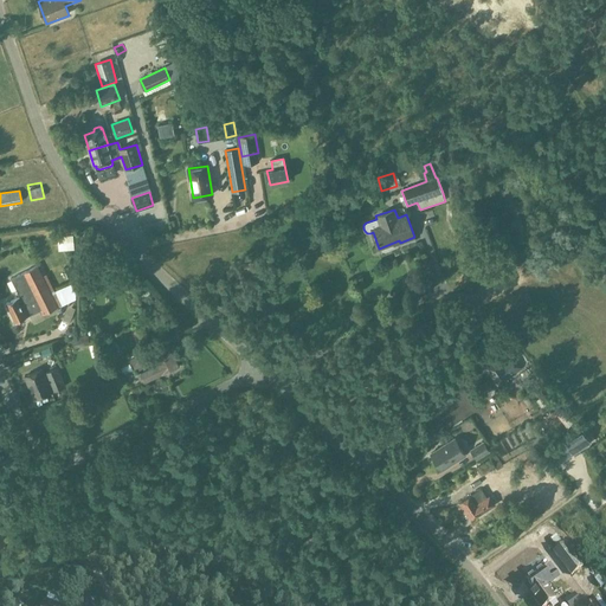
[(27,238),(1,240),(2,251),(28,247),(27,238)]
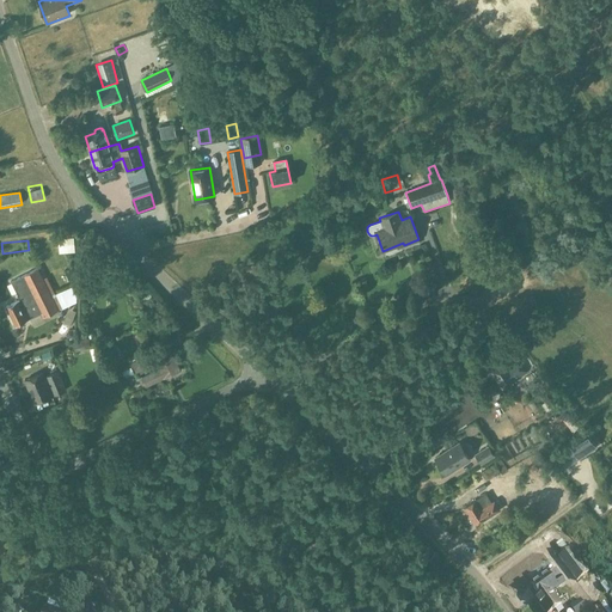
[(22,299),(17,301),(22,312),(26,310),(25,307),(36,303),(32,294),(50,285),(47,277),(43,279),(38,268),(12,282),(22,299)]
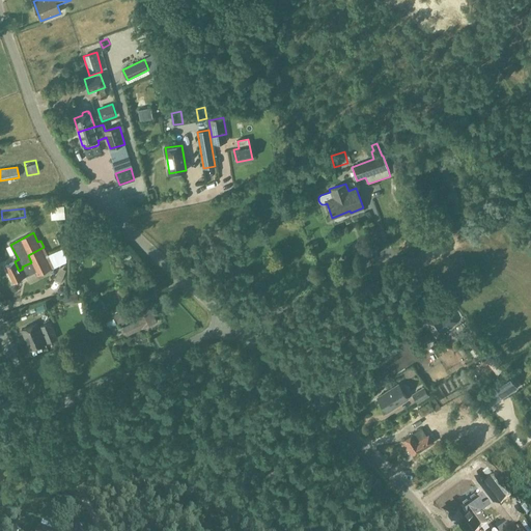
[(19,271),(15,261),(5,266),(14,282),(35,272),(36,275),(54,267),(49,256),(46,258),(45,256),(48,254),(44,247),(28,255),(31,262),(22,267),(23,269),(19,271)]
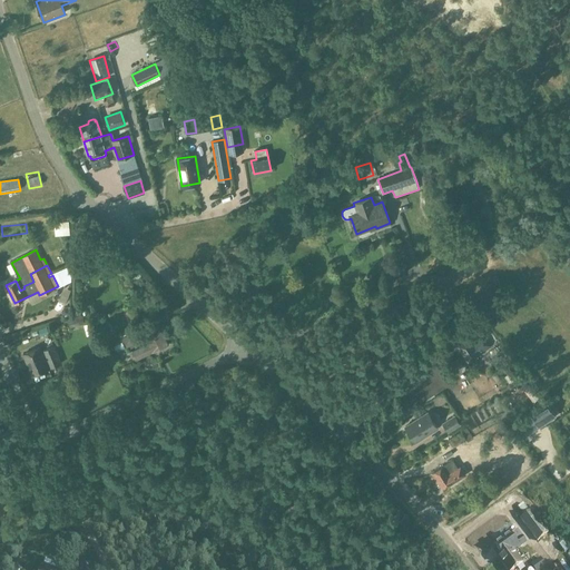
[(124,312),(131,327),(139,324),(131,308),(124,312)]
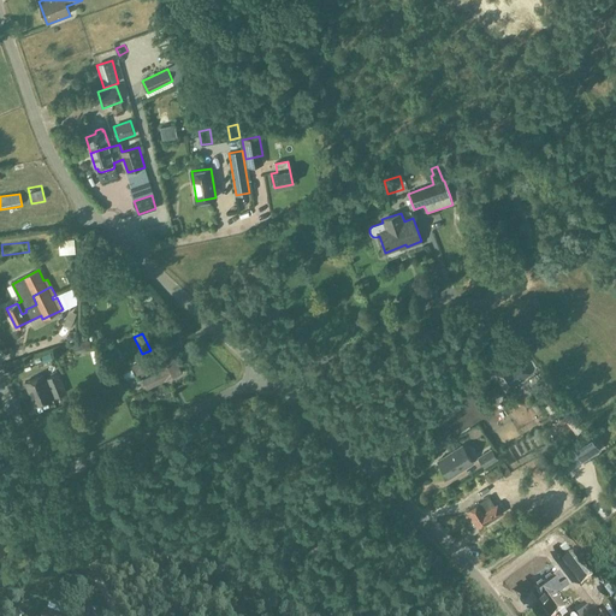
[(76,354),(92,350),(90,341),(73,344),(76,354)]
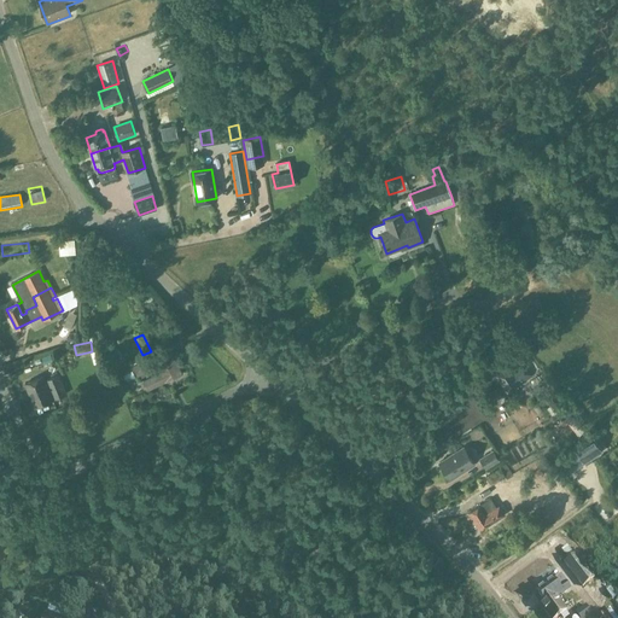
[(111,361),(115,362),(118,361),(121,356),(118,353),(115,351),(114,347),(109,349),(111,353),(109,356),(111,361)]
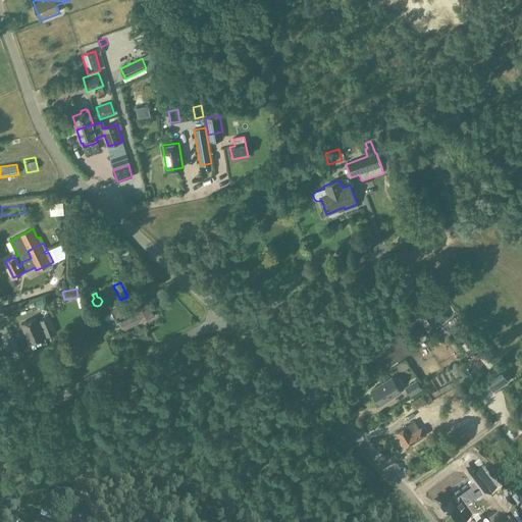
[(146,299),(132,306),(137,315),(121,322),(124,329),(153,315),(146,299)]
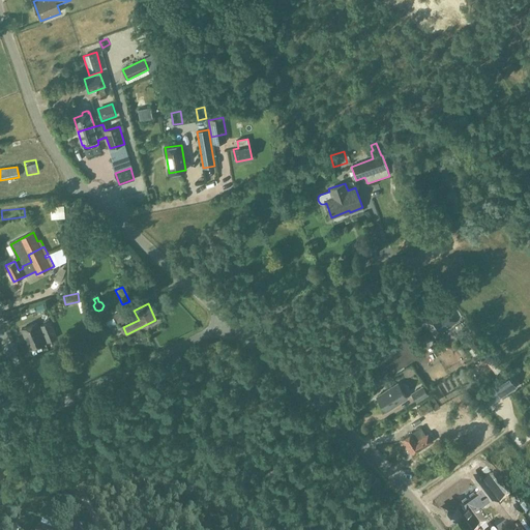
[(125,308),(114,314),(118,323),(129,317),(125,308)]
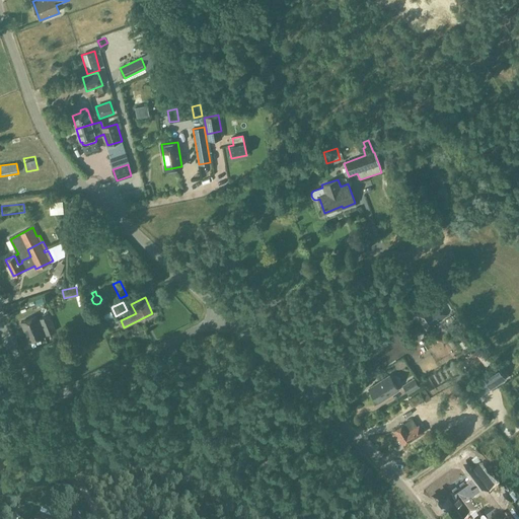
[(428,307),(421,311),(432,326),(446,315),(439,306),(431,311),(428,307)]
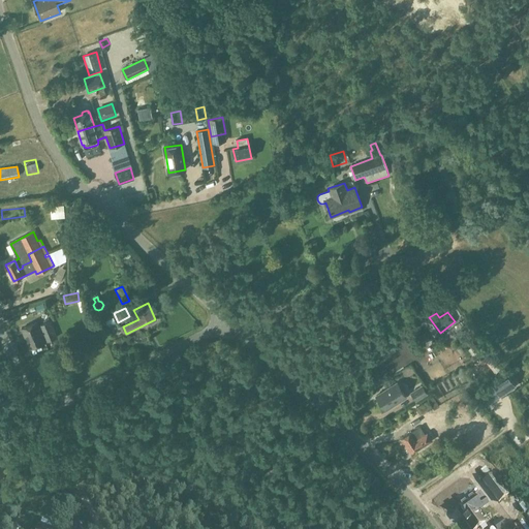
[(51,320),(38,325),(37,322),(22,329),(30,348),(57,337),(51,320)]
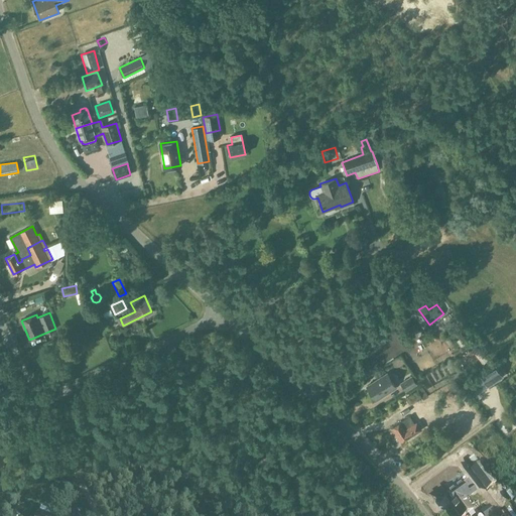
[(469,337),(459,321),(452,327),(463,342),(469,337)]
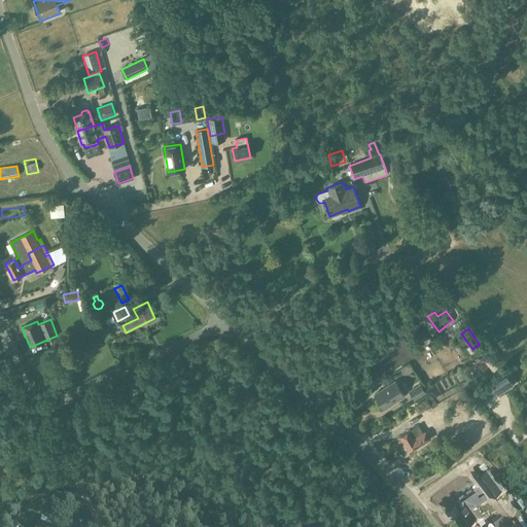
[(503,392),(514,385),(506,374),(496,381),(503,392)]
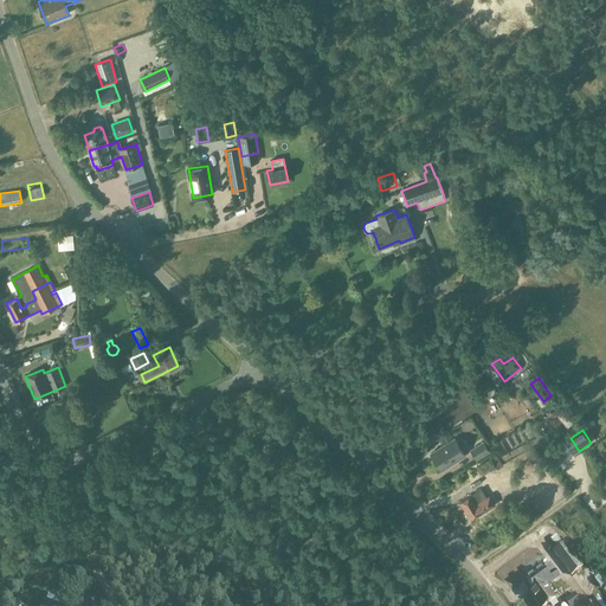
[(443,469),(466,453),(456,437),(432,452),(443,469)]
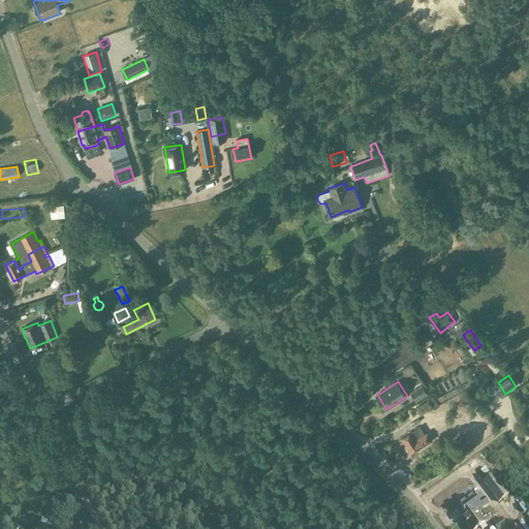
[(415,401),(428,394),(423,385),(410,393),(415,401)]
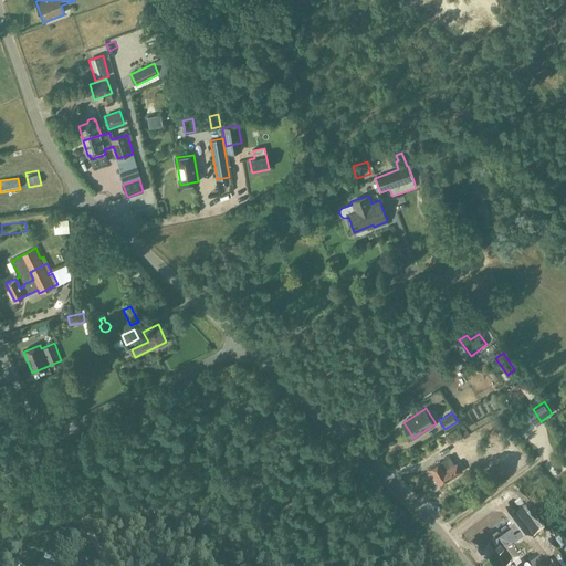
[(458,429),(446,436),(450,444),(463,437),(464,439),(470,436),(463,425),(458,428),(458,429)]
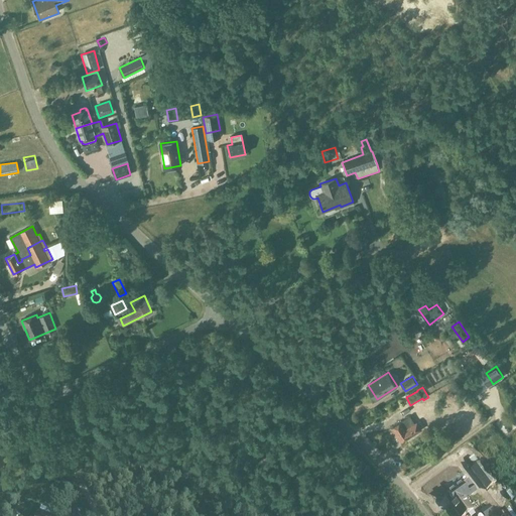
[(425,408),(416,414),(419,419),(428,413),(425,408)]
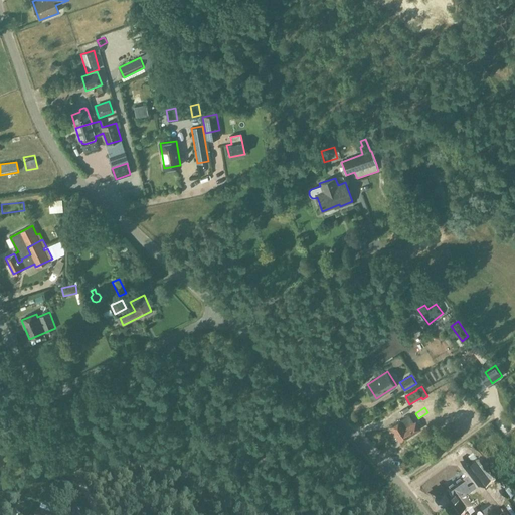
[(400,420),(389,427),(391,431),(390,432),(393,437),(395,436),(399,442),(420,428),(416,421),(414,422),(409,415),(400,420)]
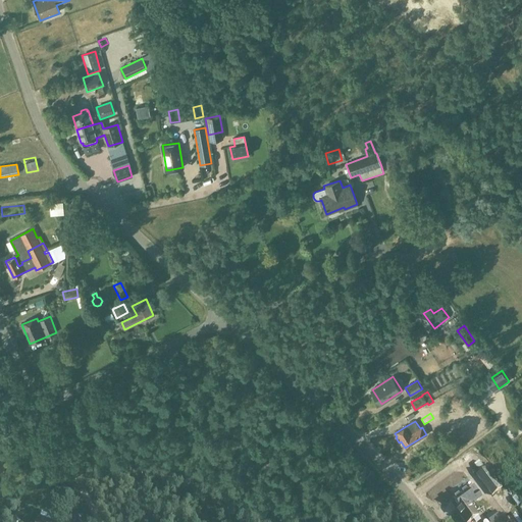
[(503,488),(486,468),(484,469),(479,462),(474,465),(480,473),(476,475),(492,497),(503,488)]
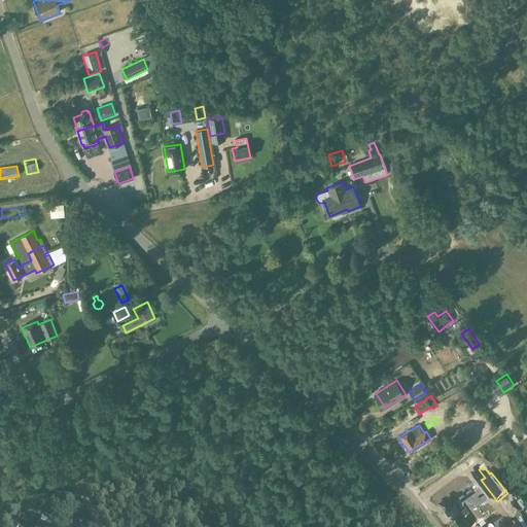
[(472,494),(458,504),(465,515),(461,518),(467,526),(476,526),(484,521),(476,511),(487,502),(479,491),(472,495),(472,494)]
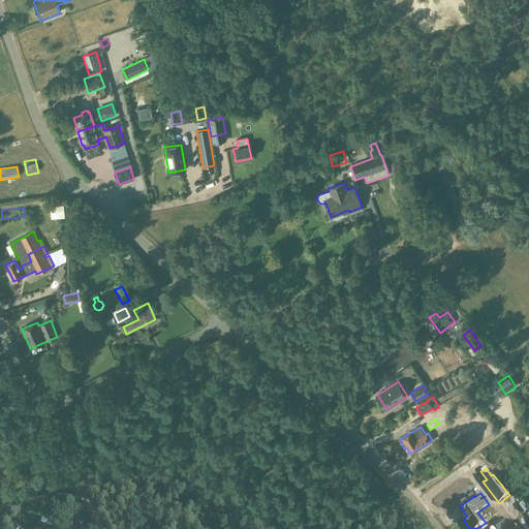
[(519,523),(510,528),(528,528),(522,520),(518,523),(519,523)]
